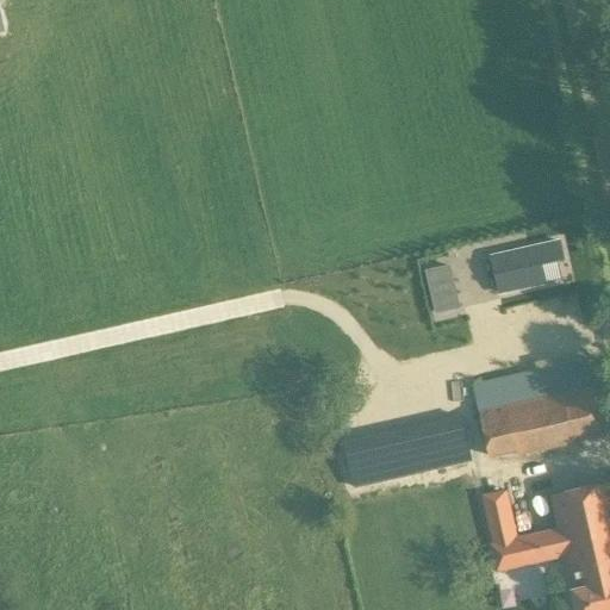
[(560,242),(493,257),(500,293),(546,285),(542,265),(565,260),(560,242)]
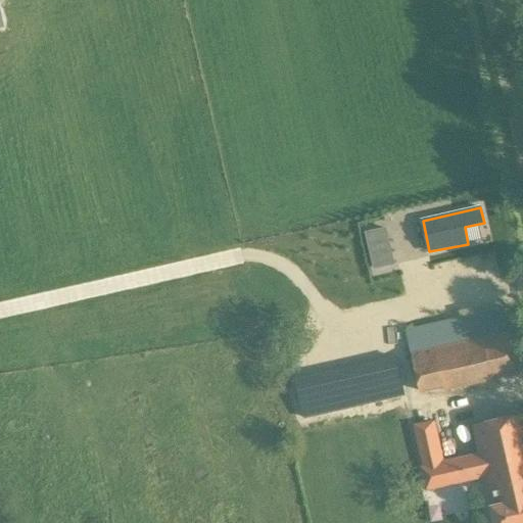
[(516,371),(507,331),(502,306),(405,328),(410,353),(411,352),(420,392),(443,387),(443,391),(492,380),(492,376),(516,371)]
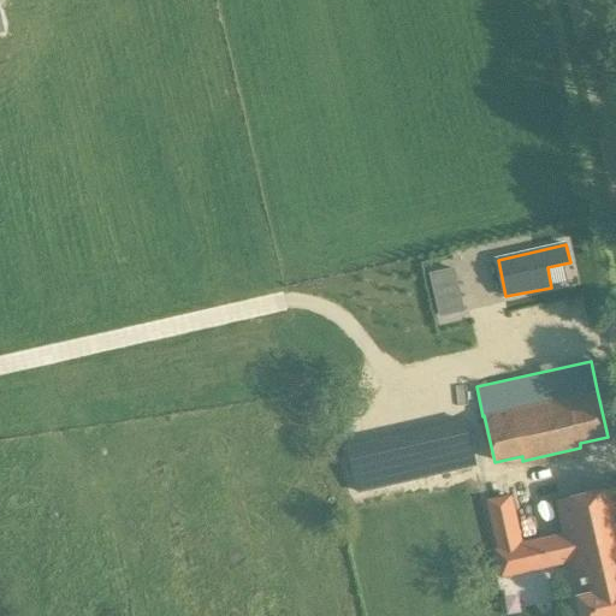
[(366,491),(479,467),(473,439),(360,463),(366,491)]
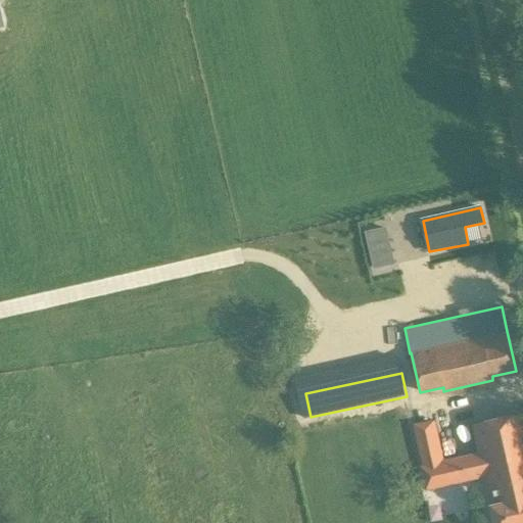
[(425,491),(484,478),(493,522),(522,522),(522,413),(472,425),(478,453),(456,458),(449,427),(436,430),(434,419),(412,424),(421,464),(419,465),(425,491)]
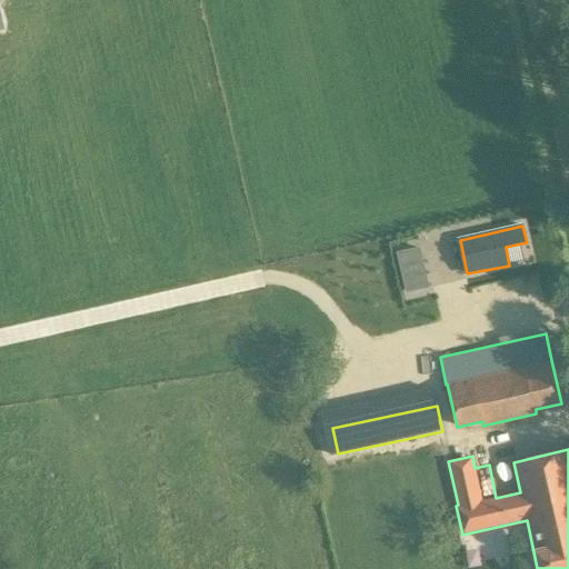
[(467,539),(469,552),(495,548),(492,536),(467,539)]
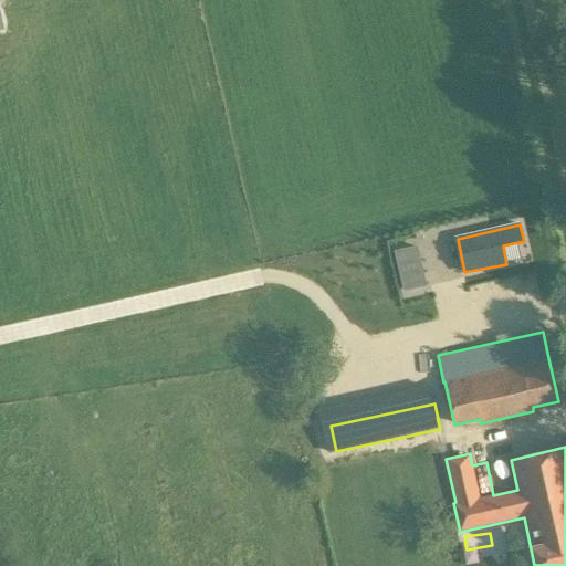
[(338,565),(362,565),(359,553),(337,557),(338,565)]
